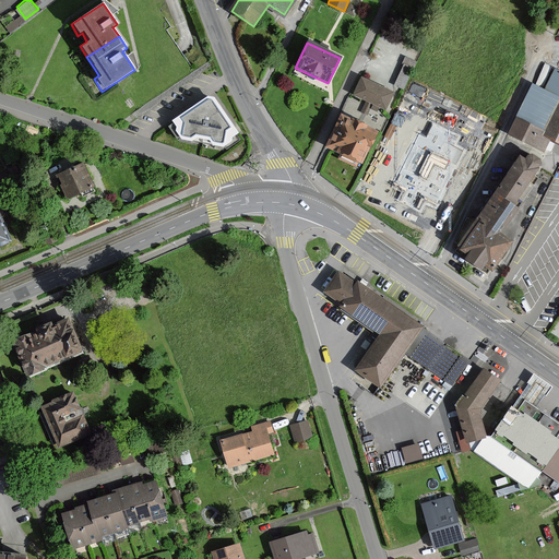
[(558,72),(543,64),(514,120),(548,138),(558,143),(558,72)]
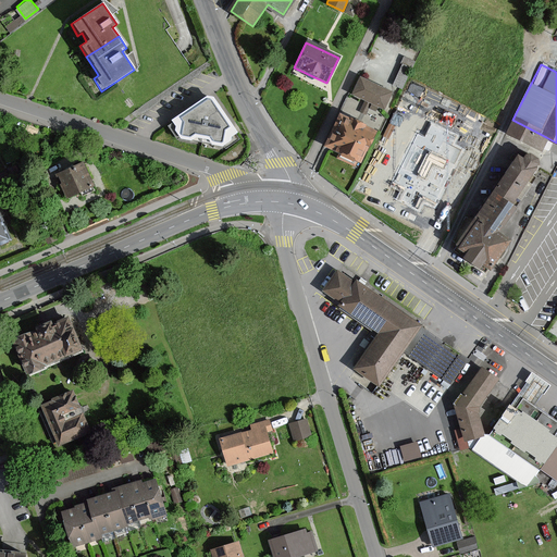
[(390,93),(358,77),(349,95),(382,109),(390,93)]
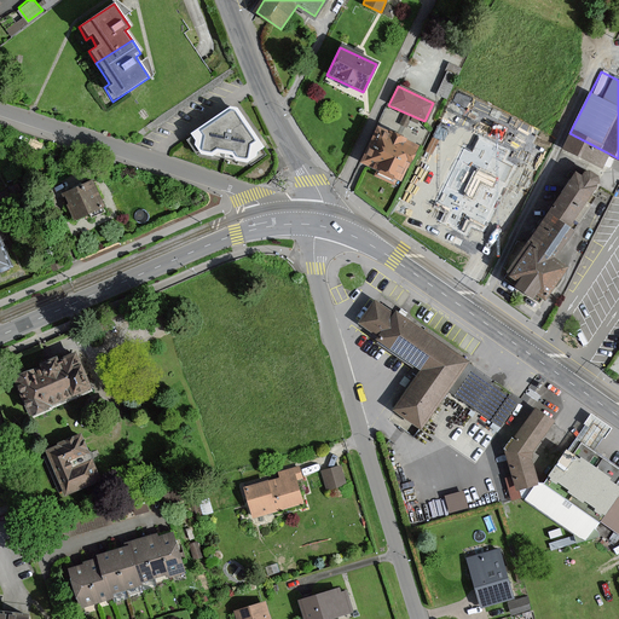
[(267,154),(238,110),(229,106),(189,134),(201,157),(248,165),(267,154)]
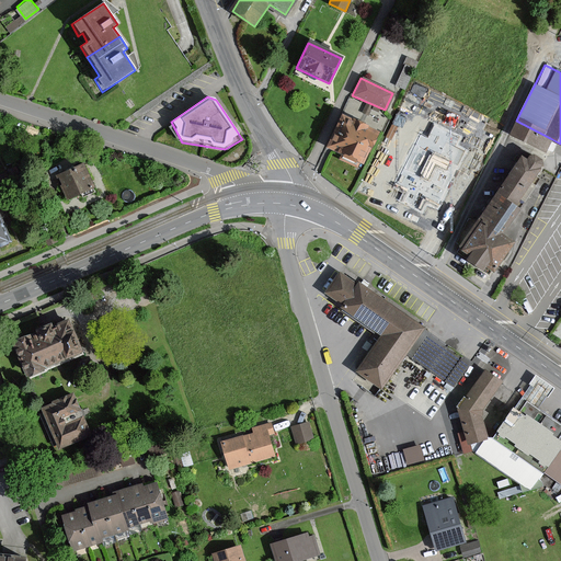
[(378,134),(341,115),(324,148),(341,156),(339,161),(353,168),(355,163),(363,167),(378,134)]
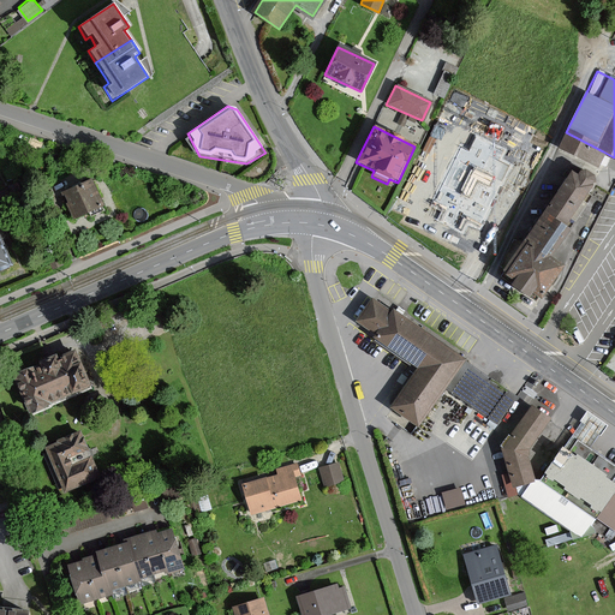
[(557,148),(596,167),(603,151),(566,132),(557,148)]
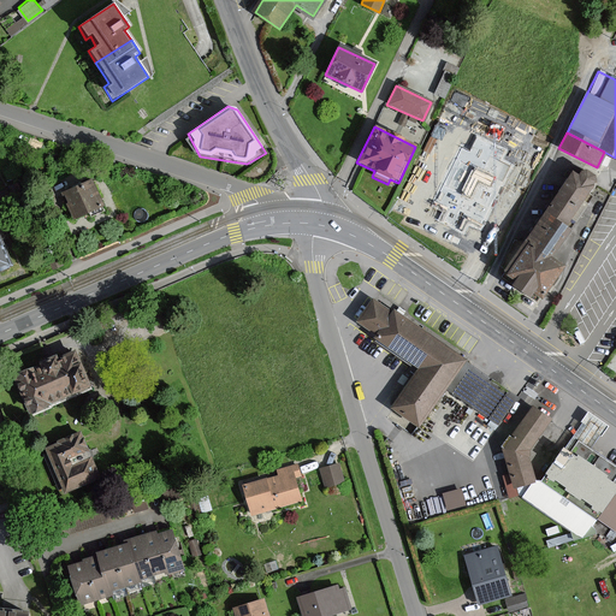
[(501,160),(505,150),(479,137),(472,153),(462,149),(437,203),(446,208),(440,220),(466,232),(469,224),(481,230),(511,166),(501,160)]
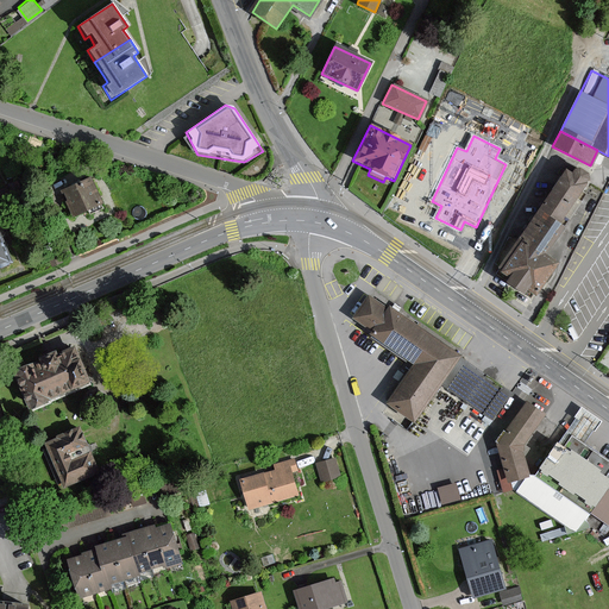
[(564,171),(539,211),(560,224),(583,188),(586,183),(588,181),(589,180),(590,177),(589,173),(582,168),(575,169),(573,171),(573,173),(566,168),(564,171)]
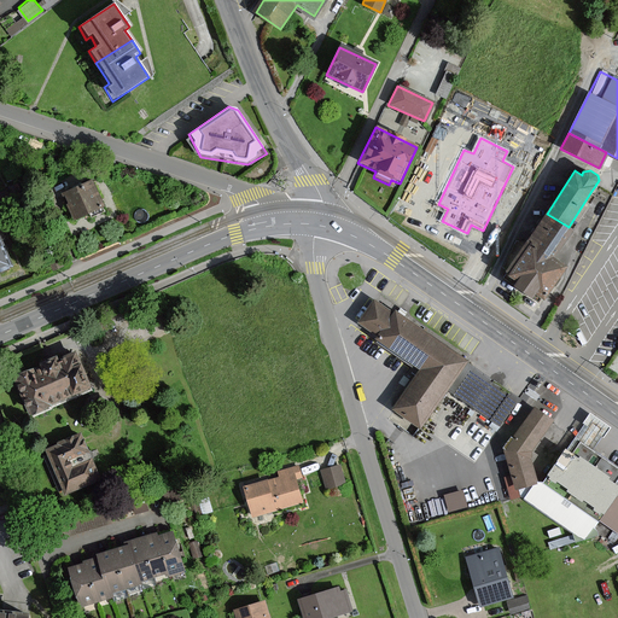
[(93,180),(63,193),(74,219),(104,205),(93,180)]
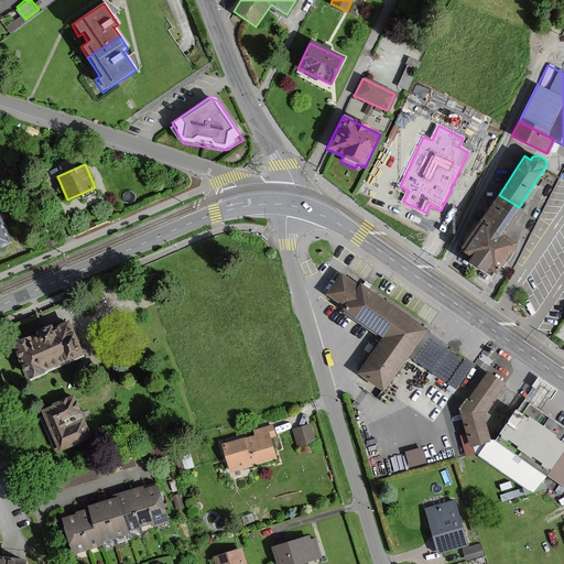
[(506,236),(522,210),(519,207),(499,195),(483,220),(506,236)]
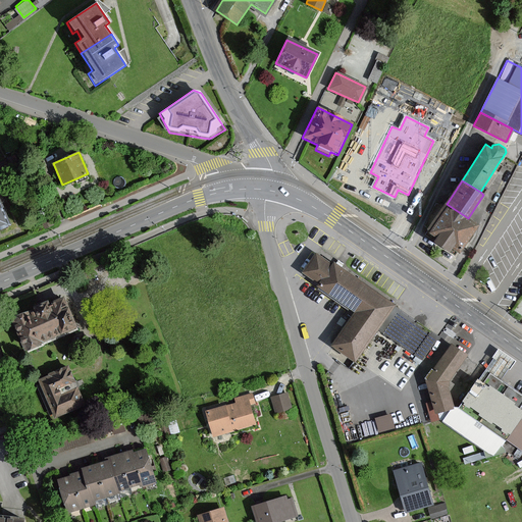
[(461,252),(478,224),(468,218),(447,204),(428,232),(437,238),(434,242),(450,252),(453,248),(461,252)]
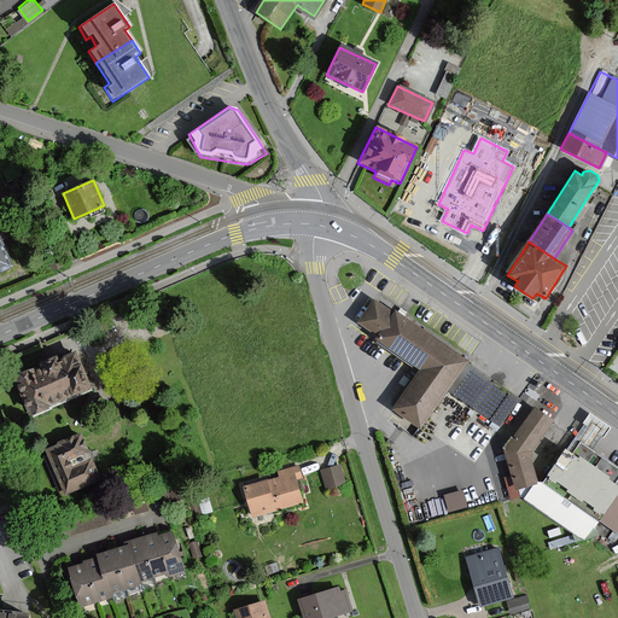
[(468,361),(395,310),(394,313),(374,299),(359,322),(377,336),(374,339),(419,369),(391,408),(421,430),(448,391),(500,427),(520,398),(468,362),(468,361)]
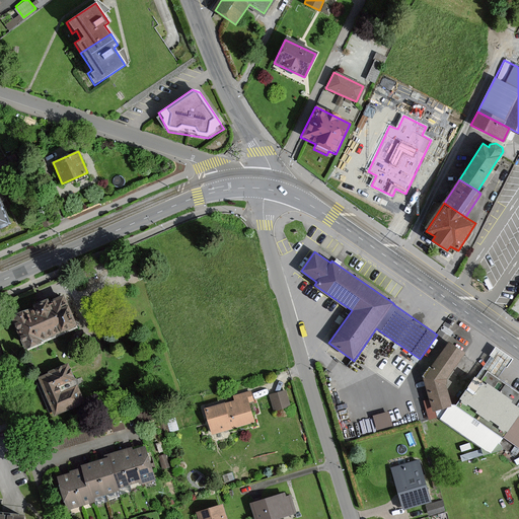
[(14,315),(29,350),(78,328),(64,294),(14,315)]
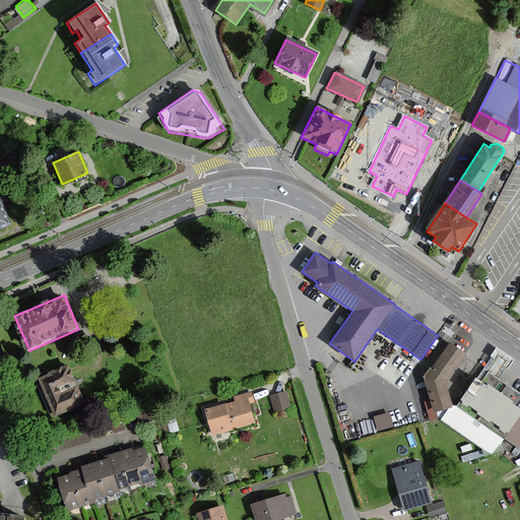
[(465,354),(450,343),(425,379),(434,411),(452,406),(445,382),(465,354)]
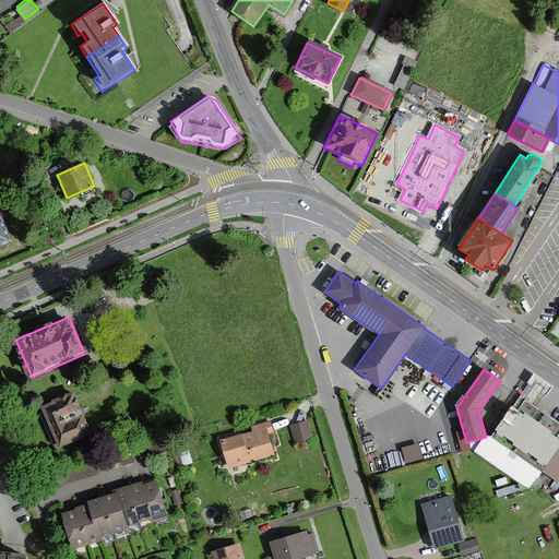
[(528,384),(512,408),(516,412),(523,402),(535,409),(545,395),(546,396),(554,387),(534,373),(527,383),(528,384)]
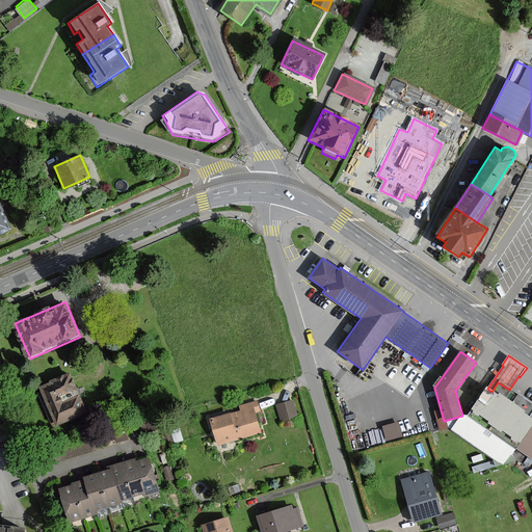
[(71,374),(38,388),(53,423),(85,409),(71,374)]
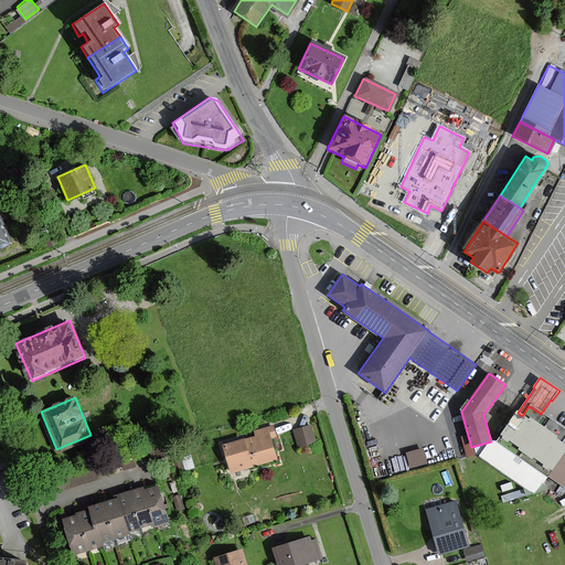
[(491,441),(478,458),(532,496),(546,477),(564,489),(564,456),(555,449),(564,435),(564,432),(541,414),(529,406),(522,416),(518,413),(515,412),(493,443),(491,441)]
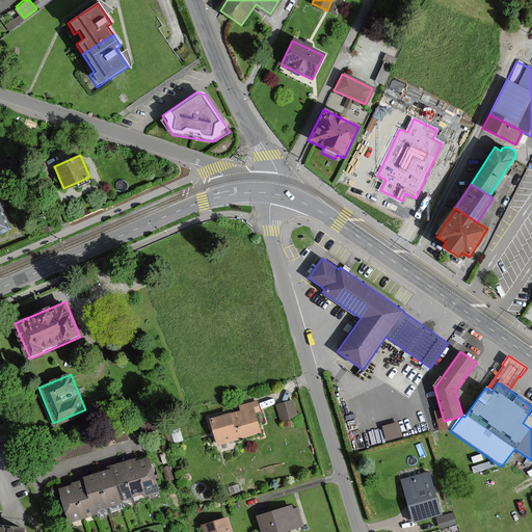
[(260,411),(258,400),(238,405),(240,410),(211,419),(218,444),(261,432),(256,413),(260,411)]
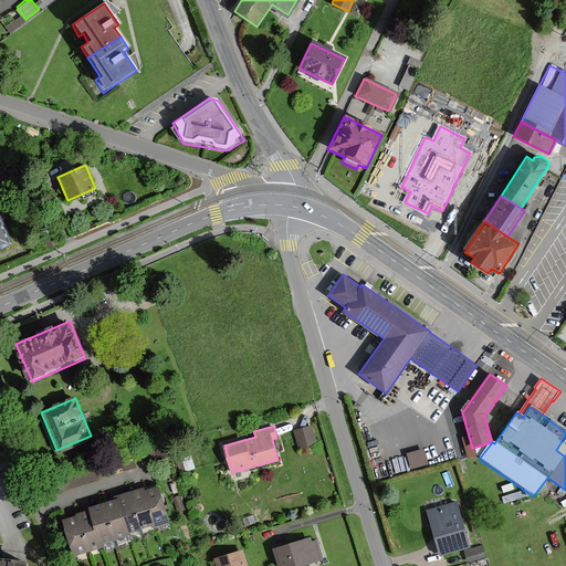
[(313,427),(295,432),(300,447),(317,442),(313,427)]
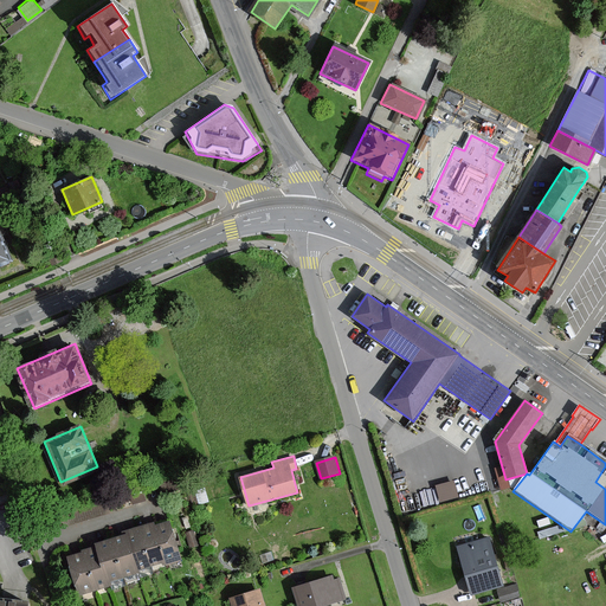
[(453,477),(436,482),(440,500),(458,494),(453,477)]
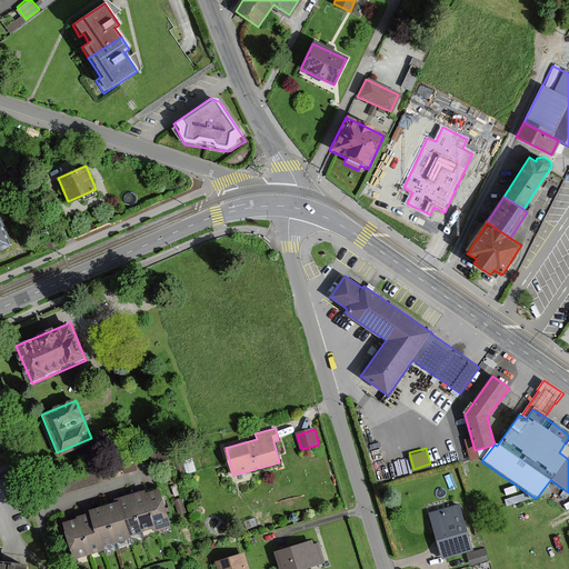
[(99,465),(87,475),(93,483),(107,472),(99,465)]
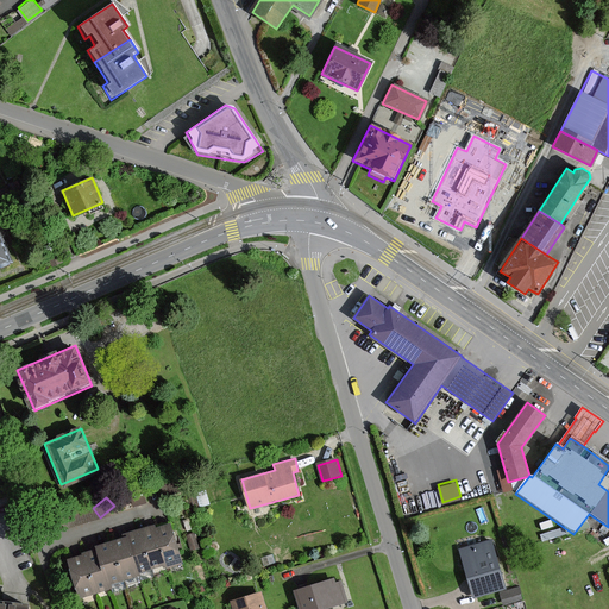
[(182,563),(170,523),(155,528),(161,547),(167,567),(182,563)]
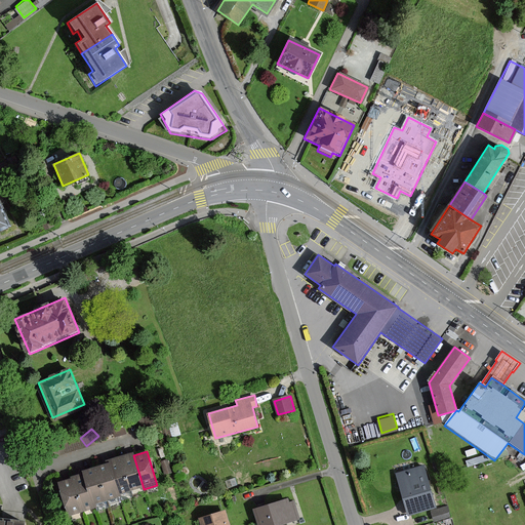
[(138,472),(133,455),(132,452),(120,456),(126,476),(131,491),(139,488),(140,490),(144,489),(138,472)]
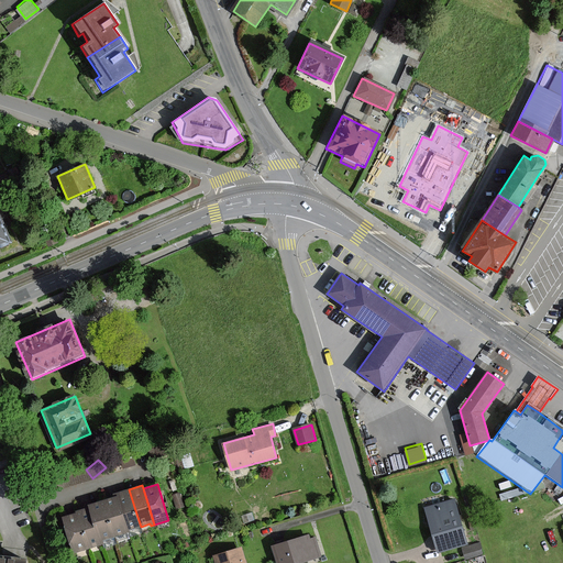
[(141,527),(135,510),(129,489),(117,493),(118,496),(123,515),(128,530),(141,527)]
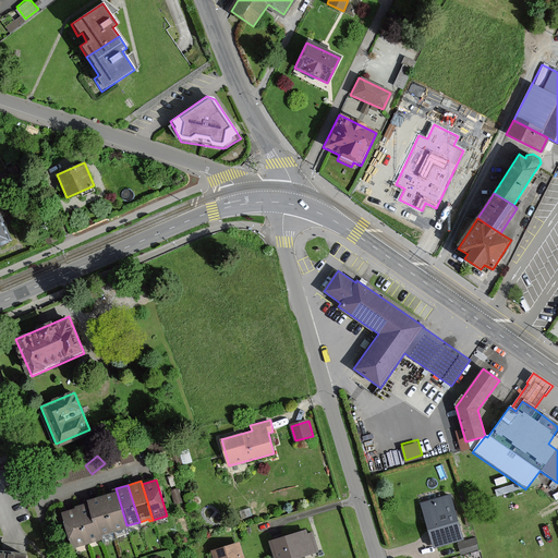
[(108,514),(113,532),(128,528),(126,525),(122,510),(117,492),(102,496),(108,514)]
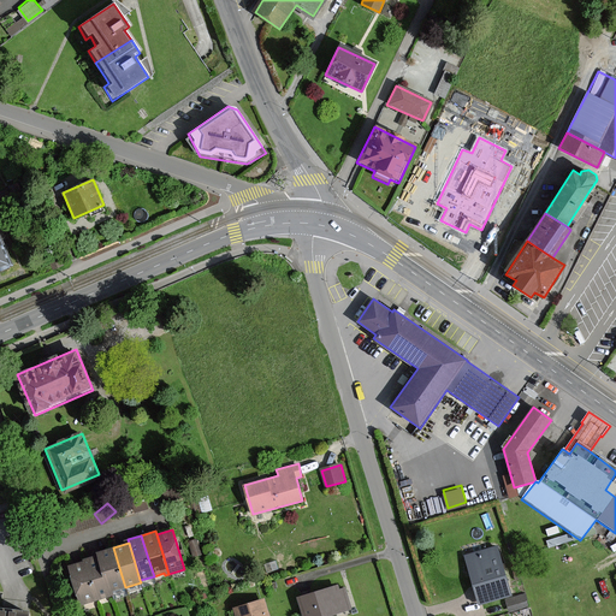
[(125,587),(119,568),(113,548),(95,552),(96,556),(102,573),(108,592),(111,592),(125,587)]
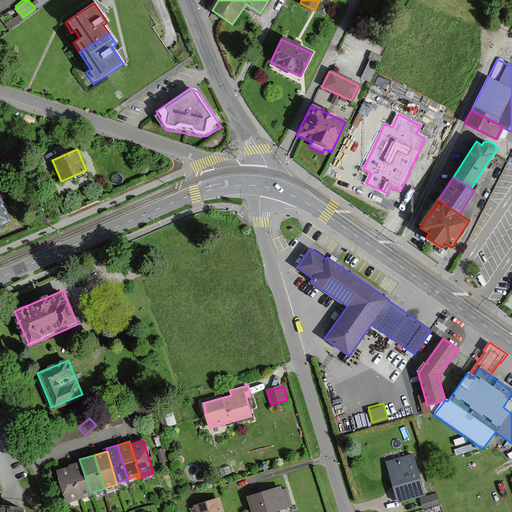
[(412,455),(386,462),(393,486),(398,502),(401,501),(424,495),(412,455)]
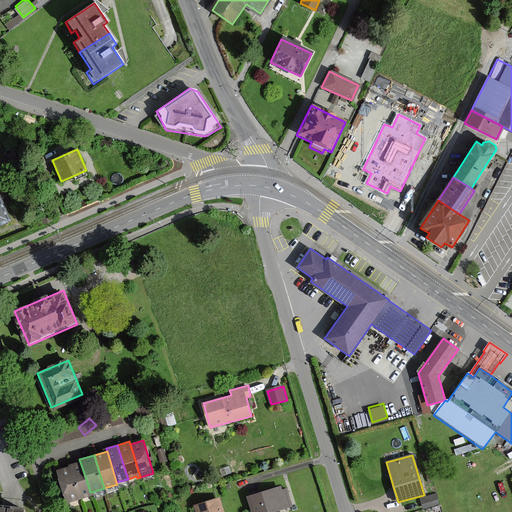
[(90,492),(85,476),(80,462),(68,466),(73,484),(79,500),(94,495),(92,492),(90,492)]
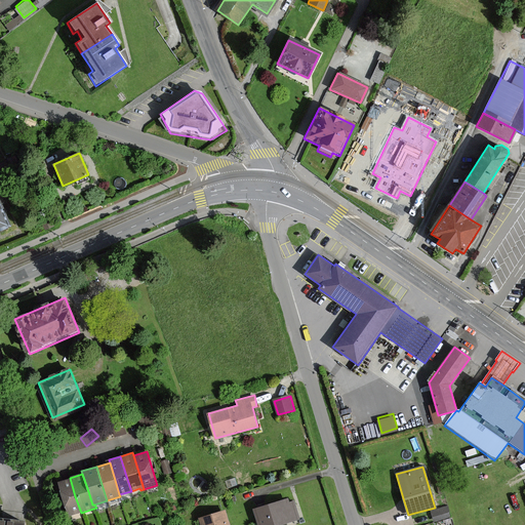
[(75,496),(70,478),(56,482),(68,517),(81,513),(75,496)]
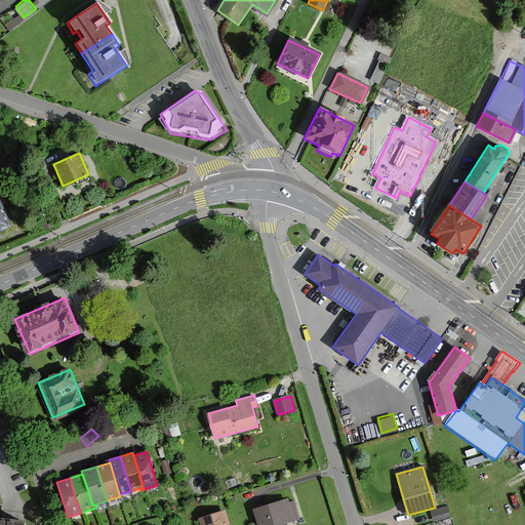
[(287,499),(254,510),(258,524),(278,524),(298,519),(293,502),(288,503),(287,499)]
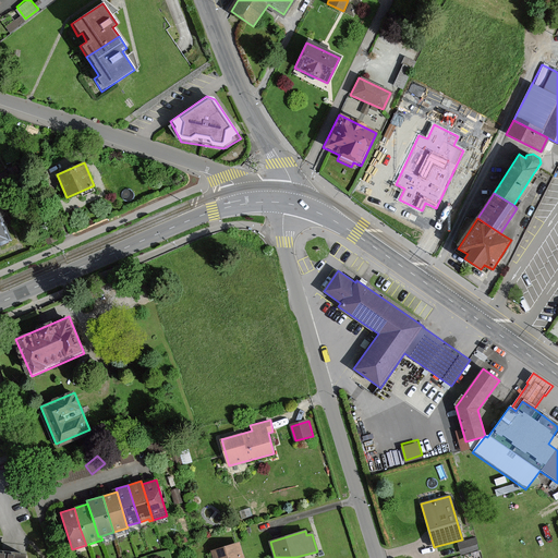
[(478,549),(476,538),(458,544),(461,554),(478,549)]
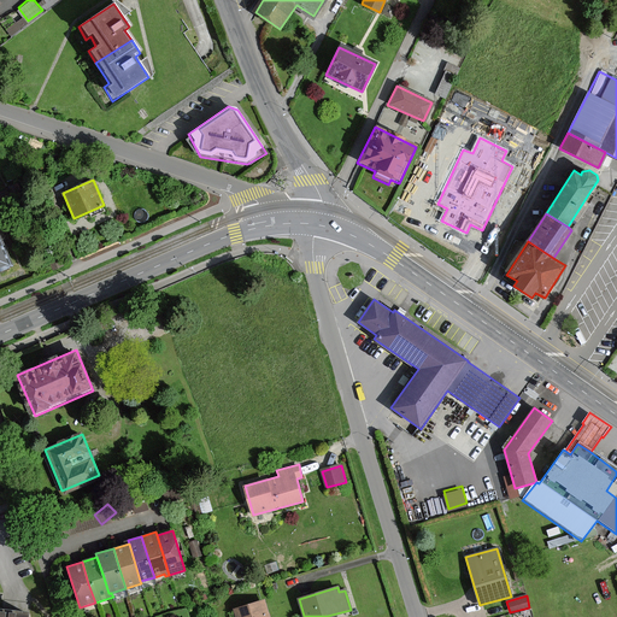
[(268,616),(264,601),(235,610),(236,616),(268,616)]
